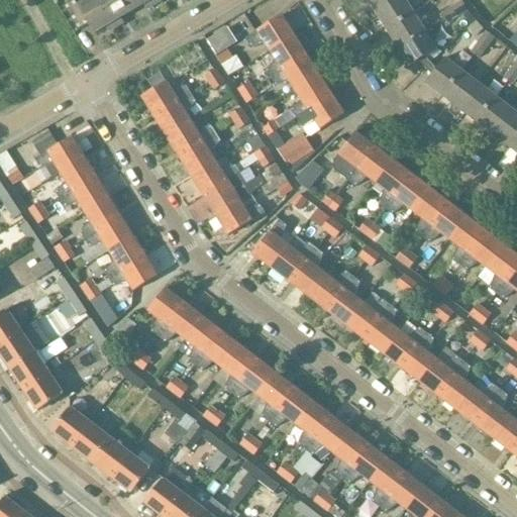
[(89,25),(94,33),(106,27),(108,31),(116,27),(100,0),(86,0),(77,5),(75,1),(65,7),(78,31),(89,25)]
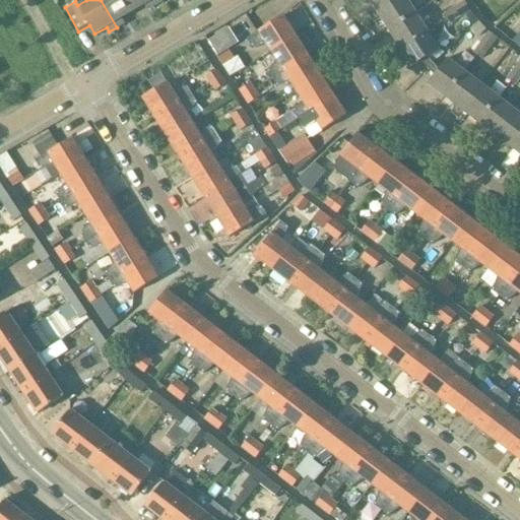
[(101,0),(117,27),(124,23),(121,18),(133,11),(126,0),(101,0)]
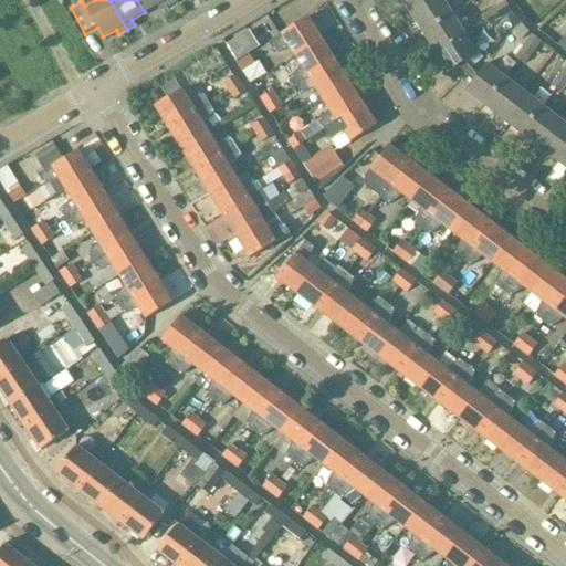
[(164,0),(137,0),(145,12),(157,6),(160,11),(168,7),(164,0)]
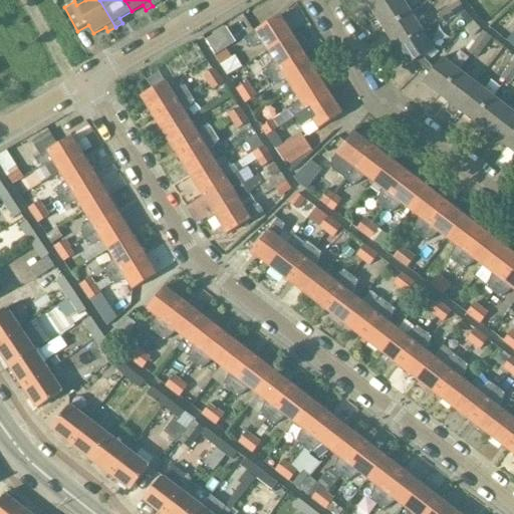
[(363,0),(367,5),(361,11),(364,17),(391,0),(363,0)]
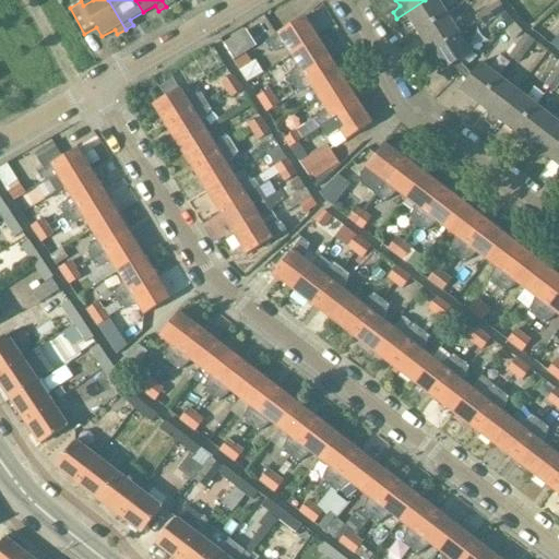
[(437,0),(425,0),(396,19),(401,24),(409,21),(418,33),(447,14),(437,0)]
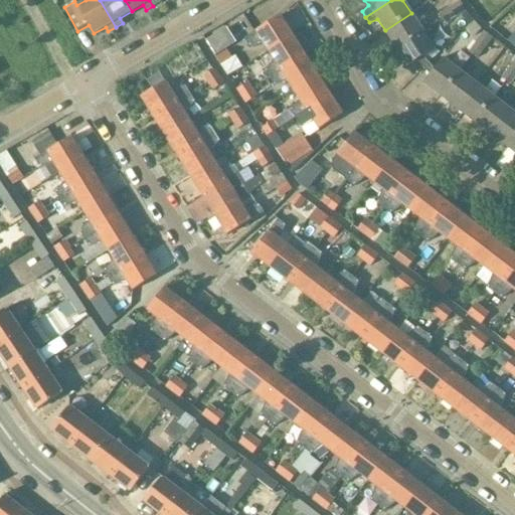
[(460,1),(449,8),(455,18),(466,11),(460,1)]
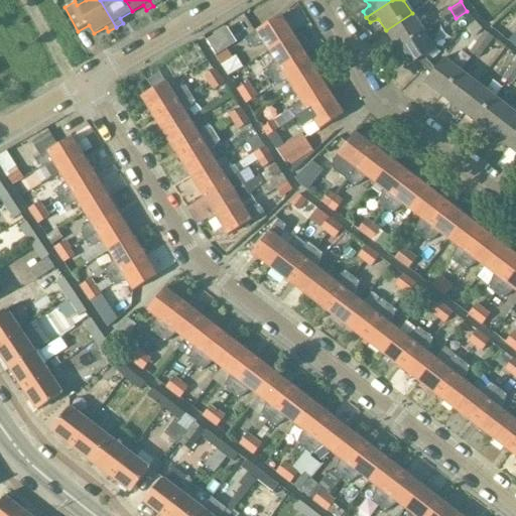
[(449,8),(438,15),(444,25),(456,18),(449,8)]
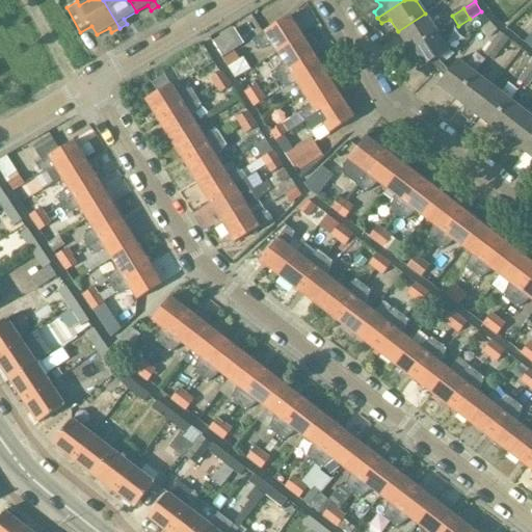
[(425,14),(398,31),(404,42),(398,48),(402,55),(409,50),(437,32),(425,14)]
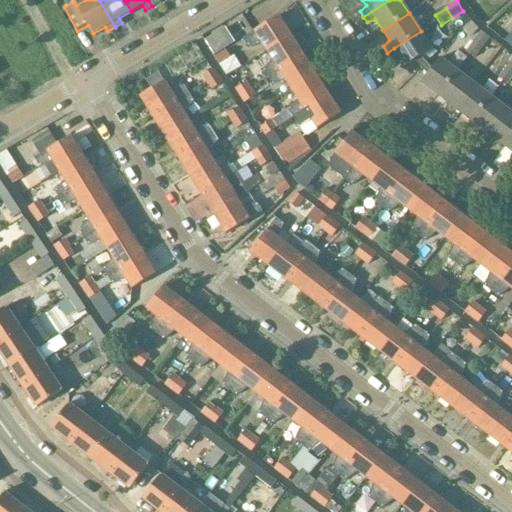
[(248,46),(250,45),(261,42),(267,51),(291,35),(278,15),(243,38),(248,46)]
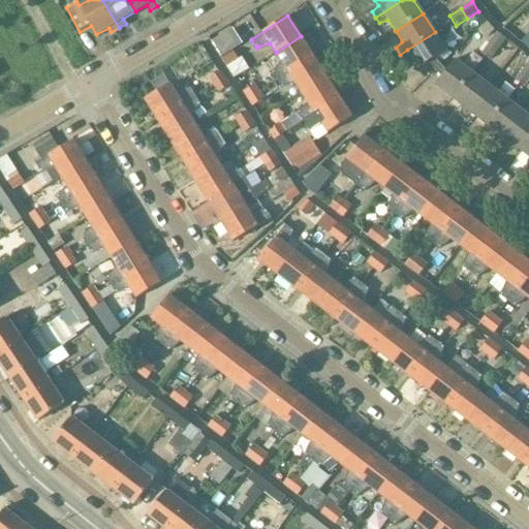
[(435,32),(407,50),(419,68),(428,63),(434,69),(439,64),(434,58),(447,50),(435,32)]
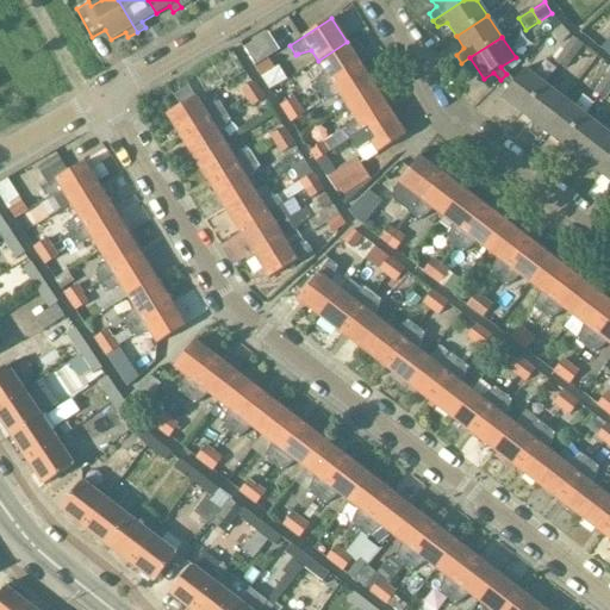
[(584,45),(573,38),(565,49),(574,57),(584,45)]
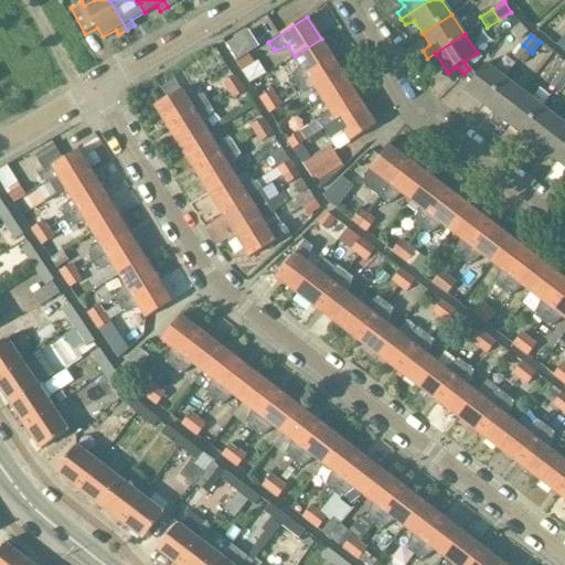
[(300,65),(290,76),(296,85),(334,61),(321,39),(295,56),(300,65)]
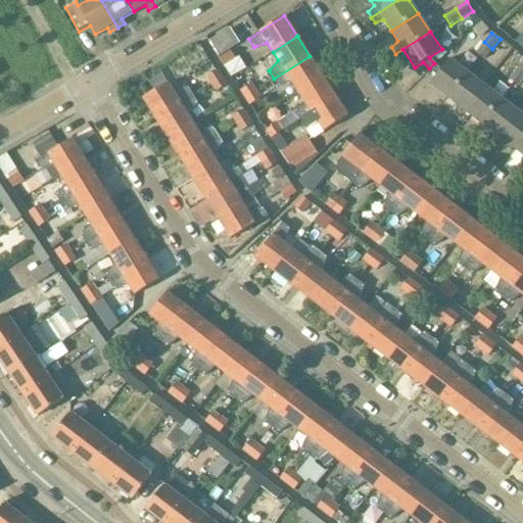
[(484,42),(476,53),(484,60),(492,49),(484,42)]
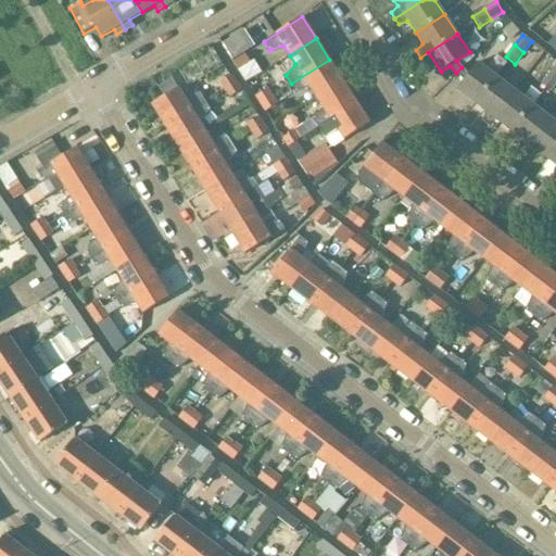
[(244,53),(234,61),(239,71),(247,83),(262,73),(254,60),(251,62),(250,61),(244,53)]
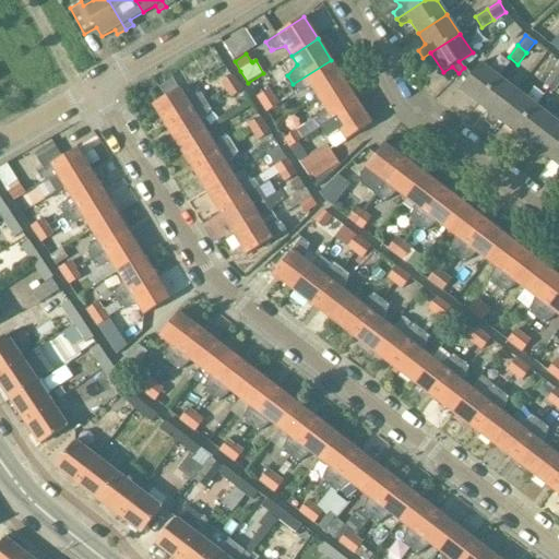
[(345,81),(331,60),(293,84),(297,92),(312,87),(319,97),(345,81)]
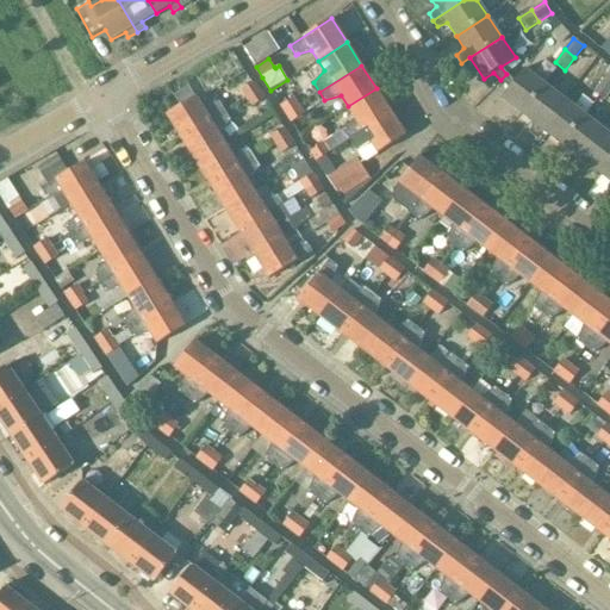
[(508,88),(499,99),(520,114),(543,83),(523,68),(512,81),(506,74),(500,80),(508,88)]
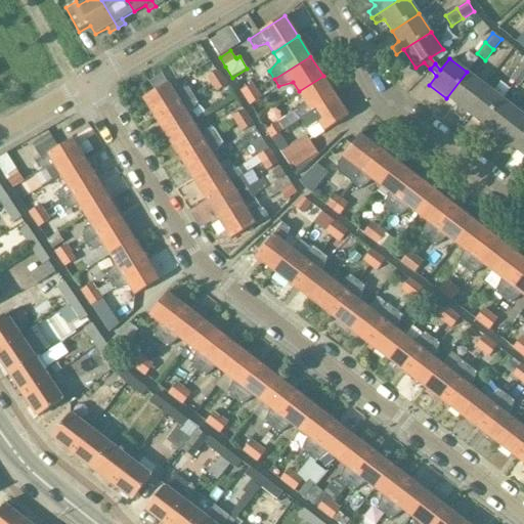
[(523,73),(518,69),(511,79),(519,86),(523,80),(523,73)]
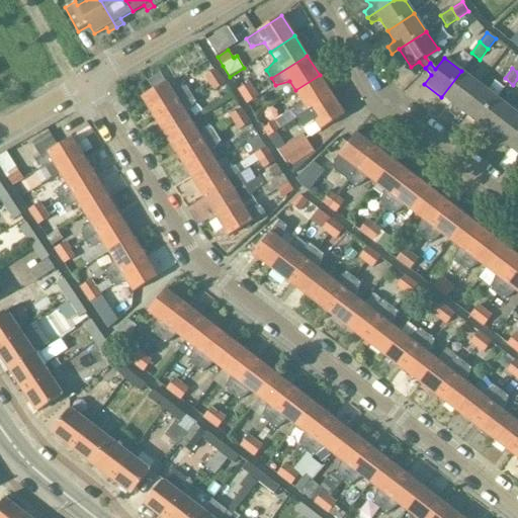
[(213,71),(204,77),(208,84),(221,77),(217,69),(213,71)]
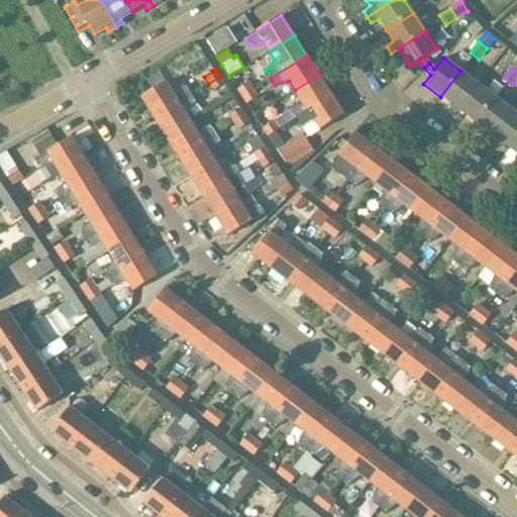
[(460,71),(440,97),(451,106),(447,112),(452,116),(478,84),(460,71)]
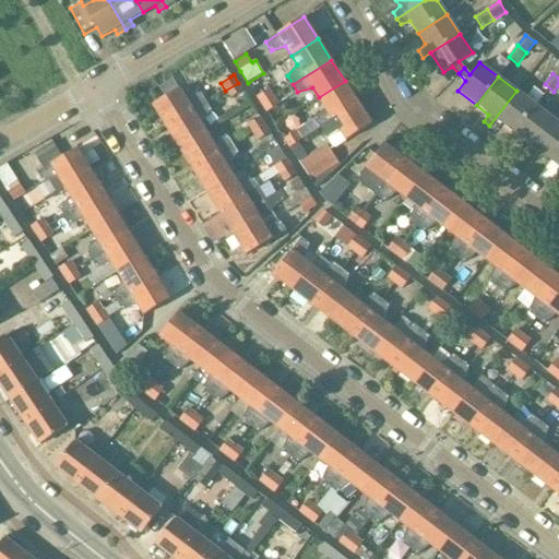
[(323,108),(314,118),(320,126),(358,102),(345,81),(319,97),(325,107),(323,108)]
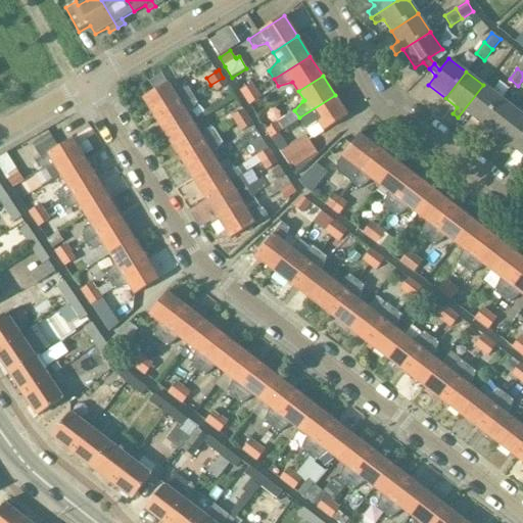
[(223,78),(210,85),(216,92),(228,85),(223,78)]
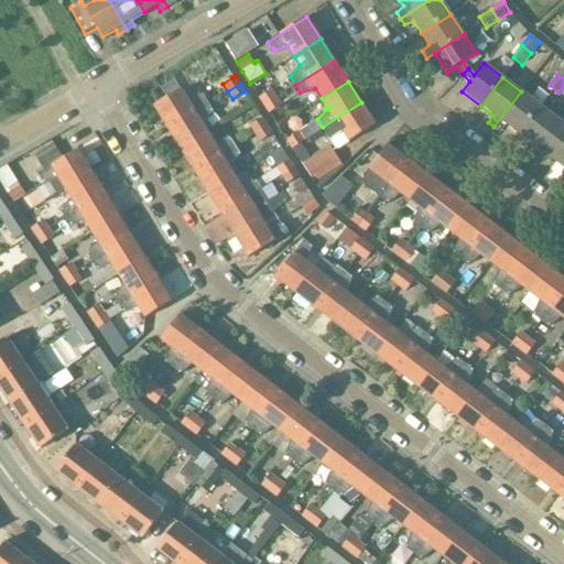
[(271,89),(259,98),(263,106),(277,97),(271,89)]
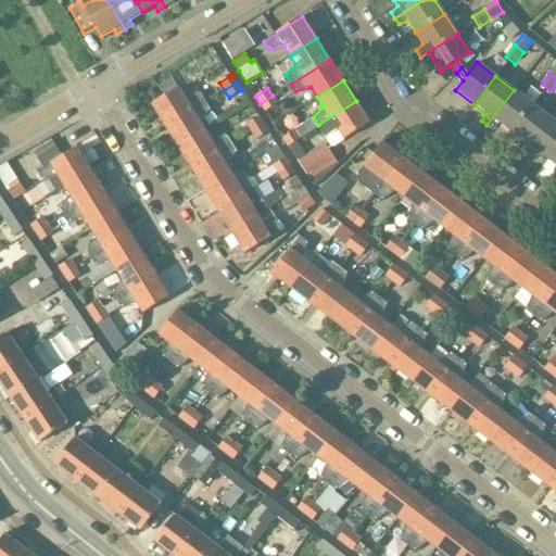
[(178,89),(152,104),(166,126),(205,102),(200,93),(184,98),(178,89)]
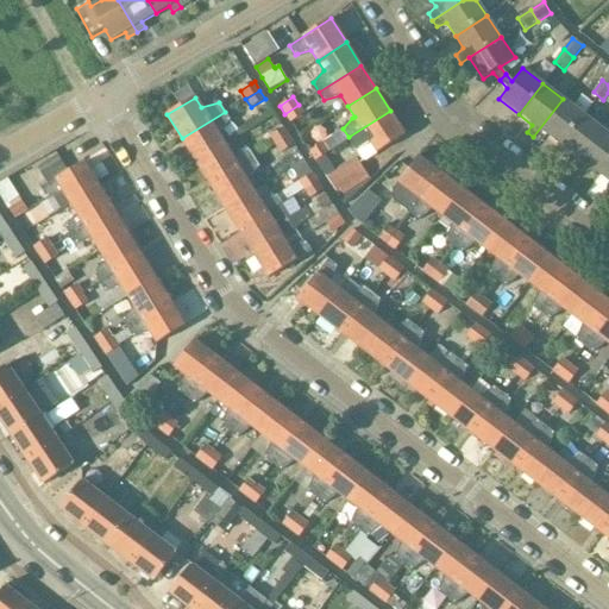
[(563,99),(533,137),(540,143),(547,136),(558,144),(582,113),(563,99)]
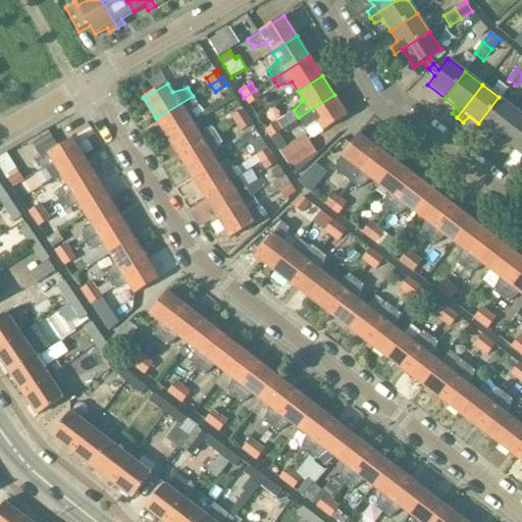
[(249,106),(261,98),(256,90),(244,98),(249,106)]
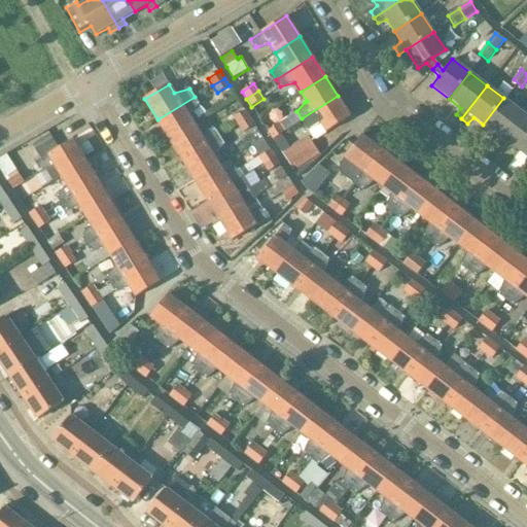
[(351,117),(338,96),(302,118),(302,120),(303,119),(309,130),(320,123),(326,132),(351,117)]
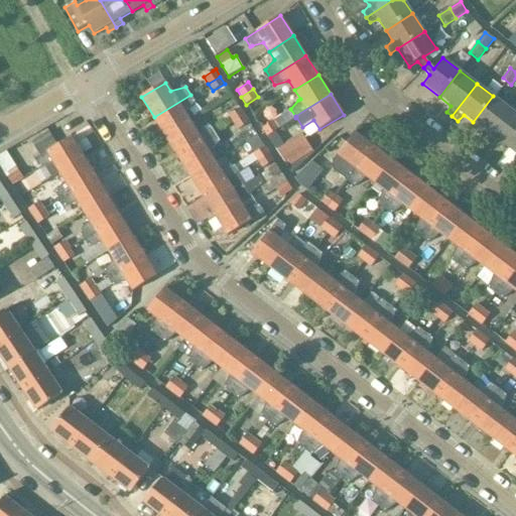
[(190,95),(154,117),(166,137),(190,122),(184,114),(195,103),(190,95)]
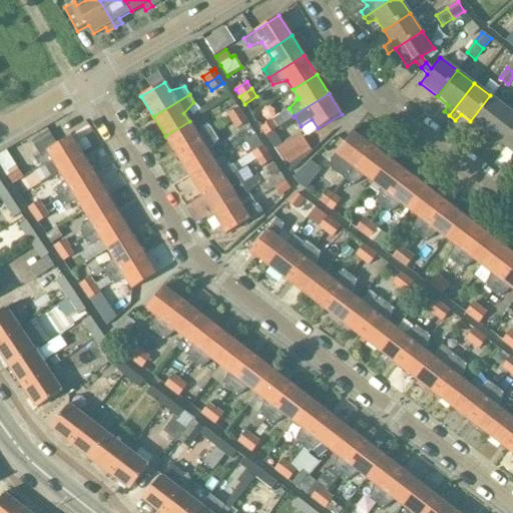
[(490,95),(470,121),(481,130),(477,137),(482,140),(507,108),(490,95)]
